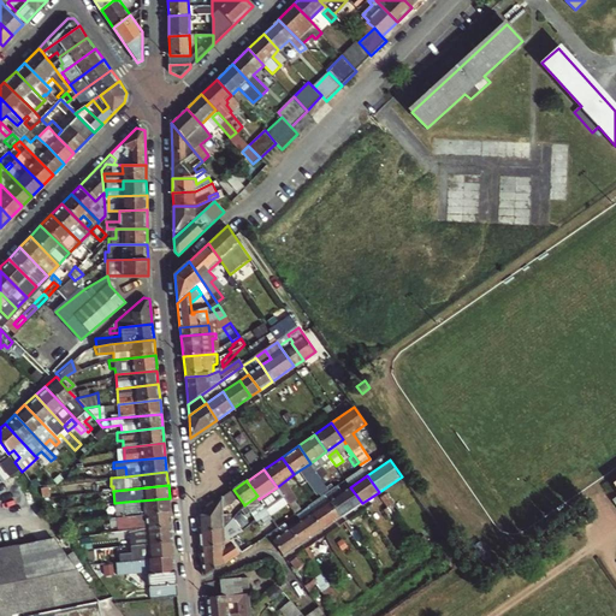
[(288,486),(280,492),(288,502),(295,513),(301,509),(296,503),(298,502),(288,486)]
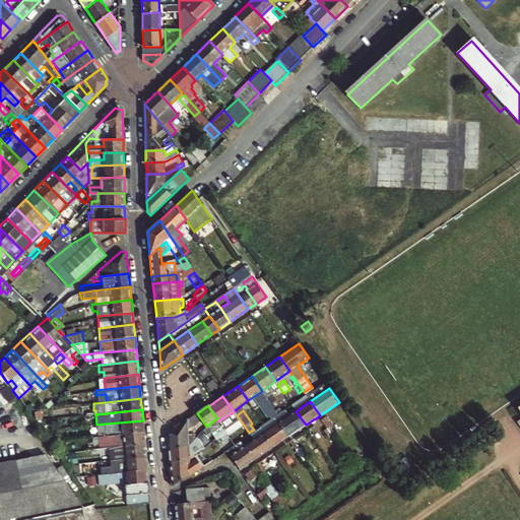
[(279,414),(283,419),(294,434),(306,425),(296,411),(288,416),(284,410),(279,414)]
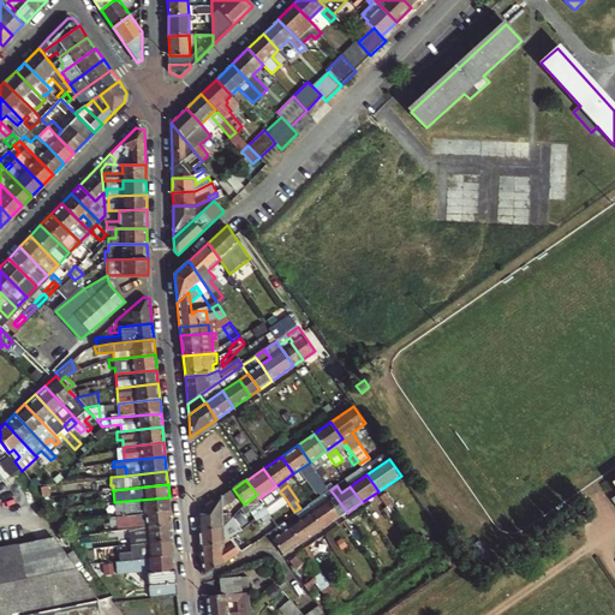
[(199,530),(225,529),(224,508),(236,499),(240,505),(243,502),(233,489),(201,511),(198,518),(199,526),(199,530)]
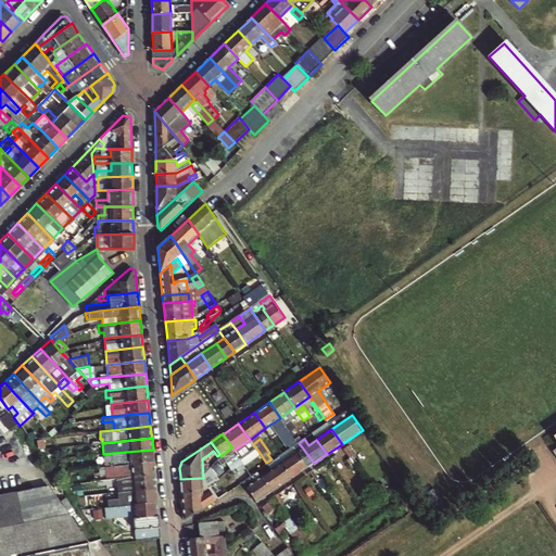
[(292,447),(297,453),(306,468),(314,464),(303,449),(299,443),(298,443),(292,447)]
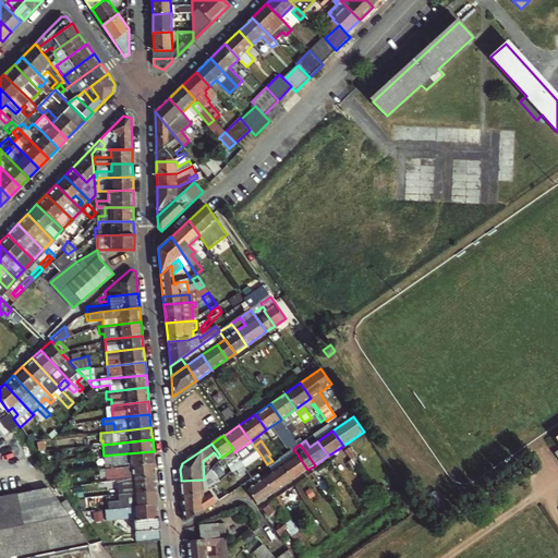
[(359,466),(353,459),(347,450),(344,451),(351,460),(348,462),(353,471),(359,466)]
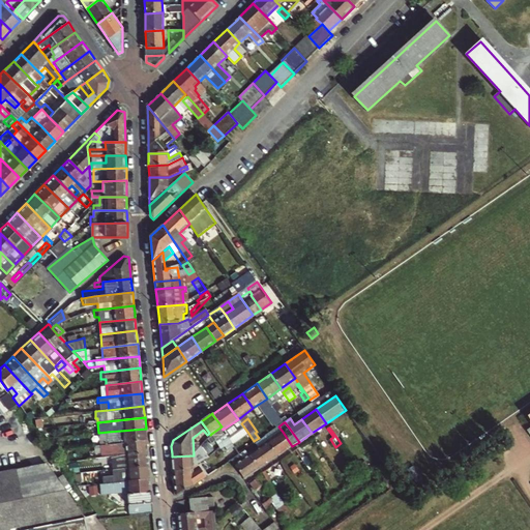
[(146,429),(108,432),(109,444),(147,440),(146,429)]
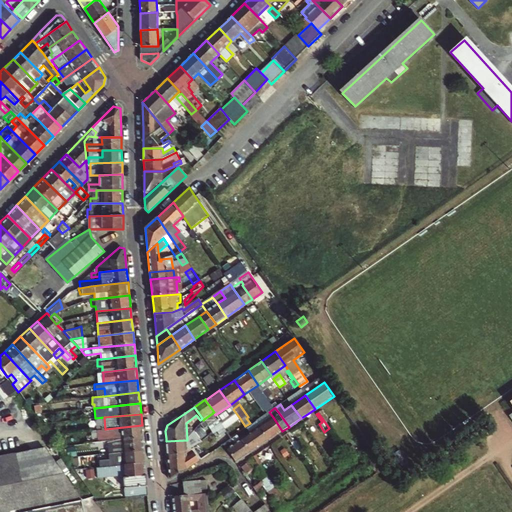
[(269,440),(282,431),(273,417),(260,426),(269,440)]
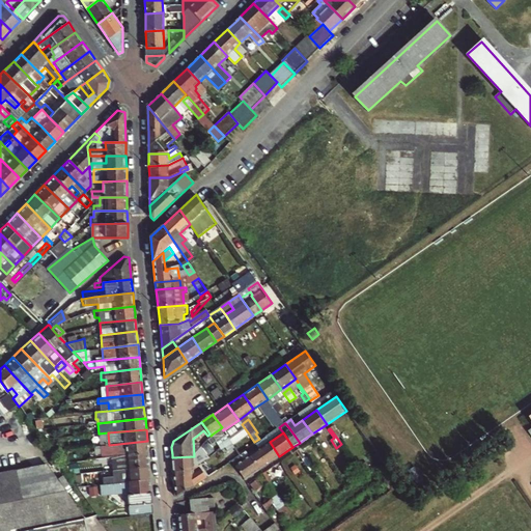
[(232,435),(228,438),(233,444),(238,441),(232,435)]
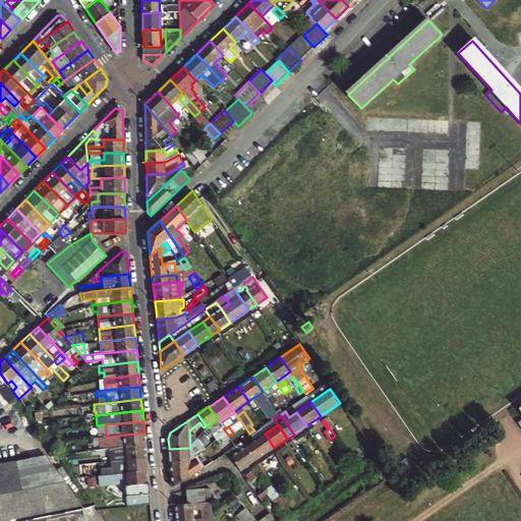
[(235,446),(229,436),(224,429),(215,436),(227,453),(228,452),(236,447),(235,446)]
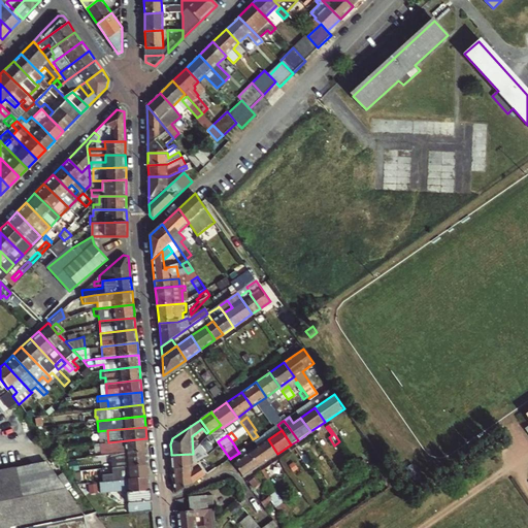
[(195,442),(199,446),(201,443),(204,439),(200,436),(195,442)]
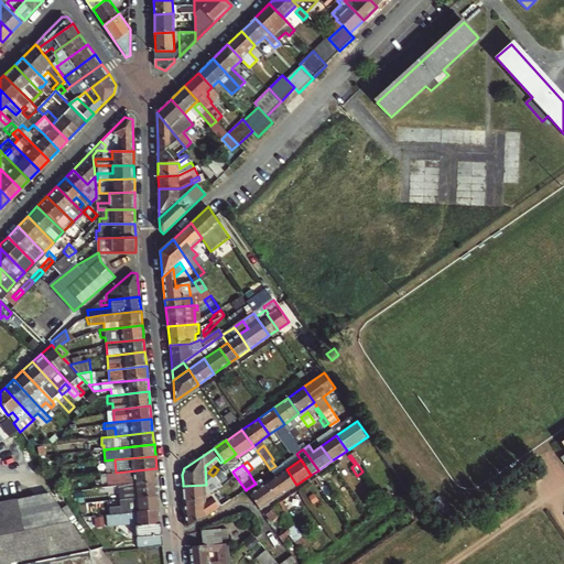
[(158,477),(156,468),(116,473),(107,474),(108,487),(158,483),(158,477)]
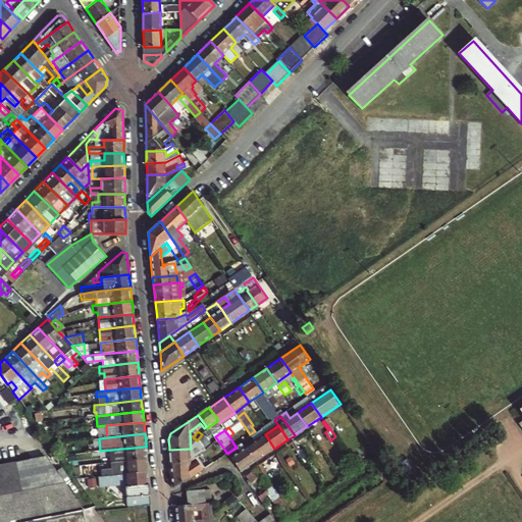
[(256,461),(274,449),(265,434),(247,448),(256,461)]
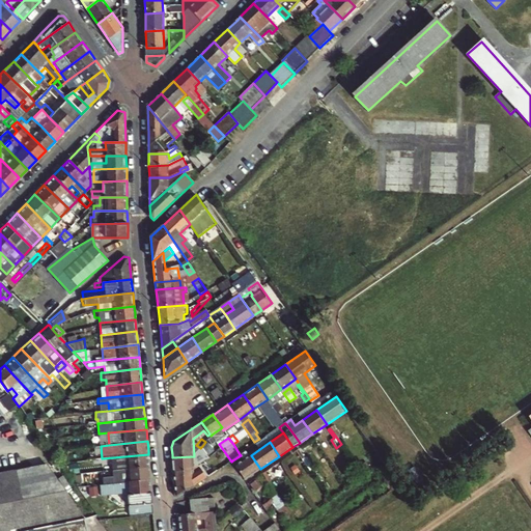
[(194,456),(172,457),(174,473),(194,468),(206,462),(210,458),(202,446),(200,448),(194,456)]
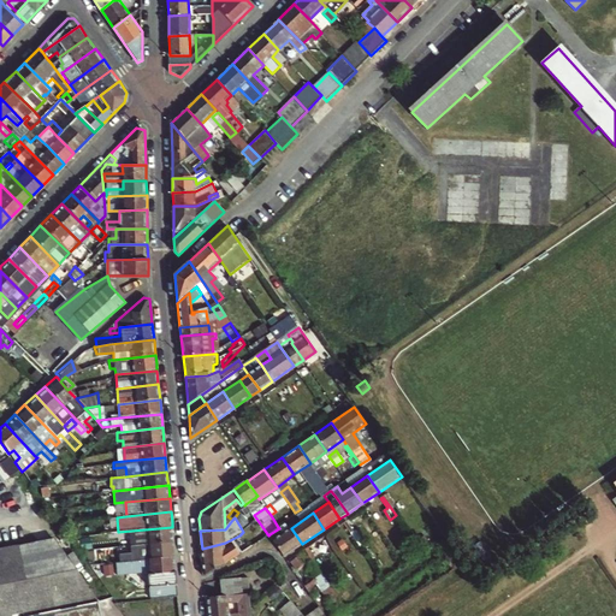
[(284,556),(302,544),(291,528),(286,521),(278,527),(279,528),(270,534),(273,540),(284,556)]
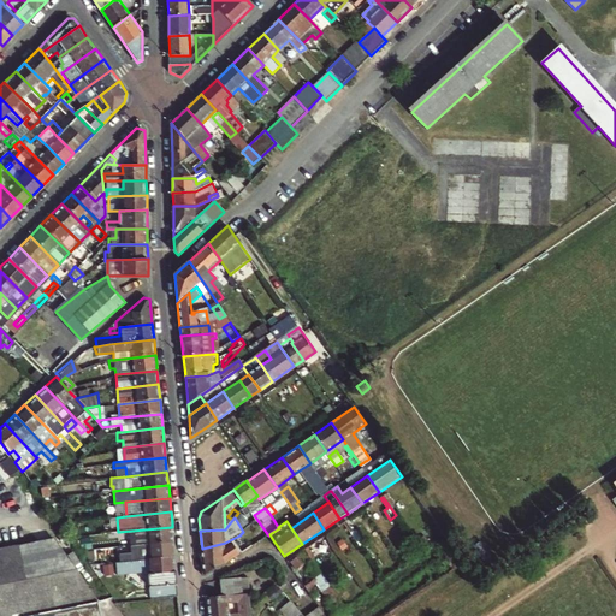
[(348,529),(343,523),(341,526),(348,535),(350,534),(348,529)]
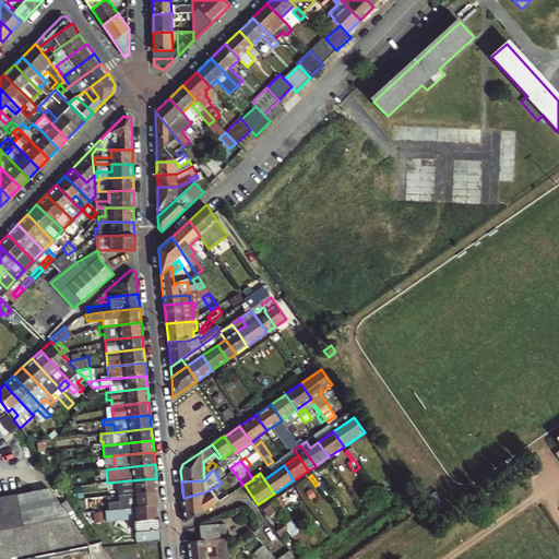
[(119,495),(157,491),(156,478),(107,483),(108,491),(118,490),(119,495)]
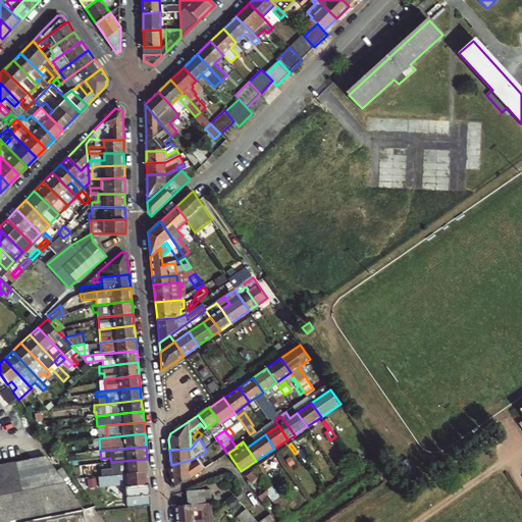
[(0,521),(84,521),(82,507),(45,456),(0,465),(0,521)]
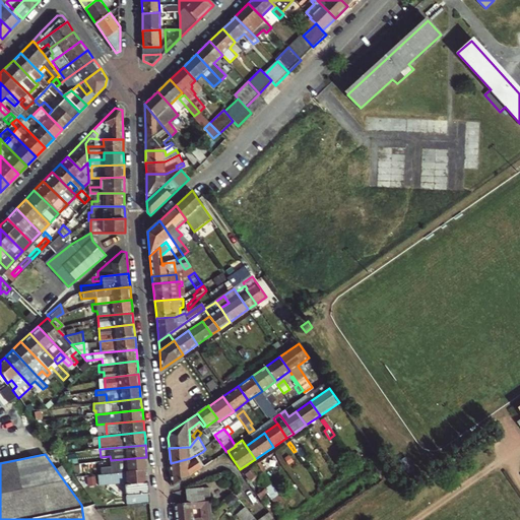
[(190,458),(171,463),(173,485),(190,476),(208,464),(202,455),(191,463),(190,458)]
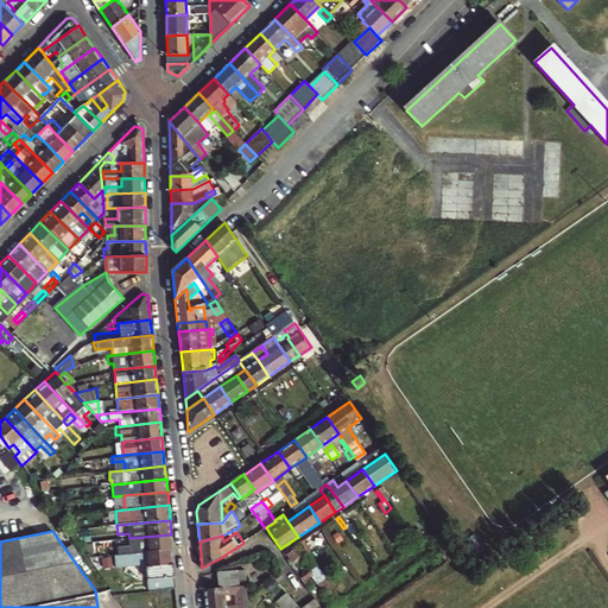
[(122,553),(172,549),(171,534),(130,538),(130,548),(119,548),(119,555),(122,553)]
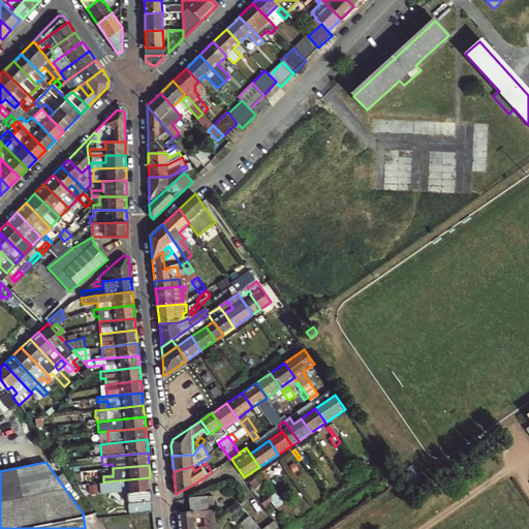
[(127,490),(127,493),(151,491),(150,477),(106,481),(107,492),(127,490)]
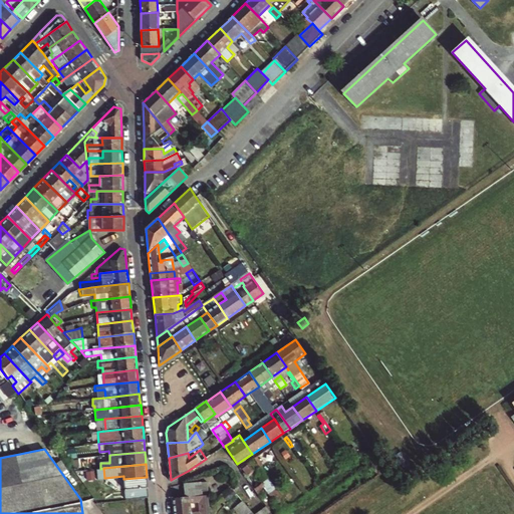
[(147,477),(123,479),(124,496),(142,495),(141,488),(148,487),(148,483),(147,477)]
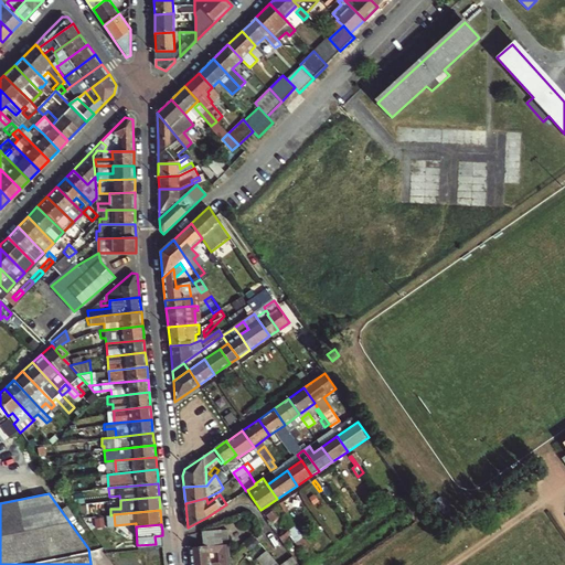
[(210,564),(208,546),(217,545),(220,564),(228,564),(227,555),(226,544),(223,544),(221,529),(201,531),(203,546),(190,548),(191,564),(210,564)]
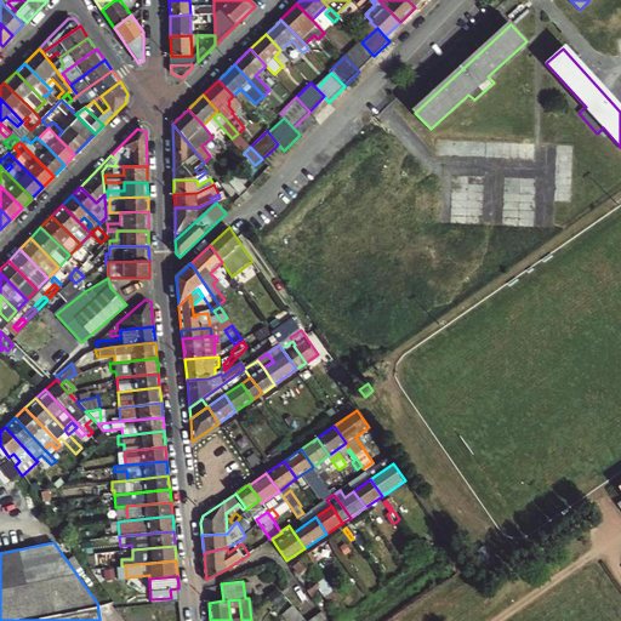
[(271,609),(278,617),(283,614),(292,604),(285,596),(271,609)]
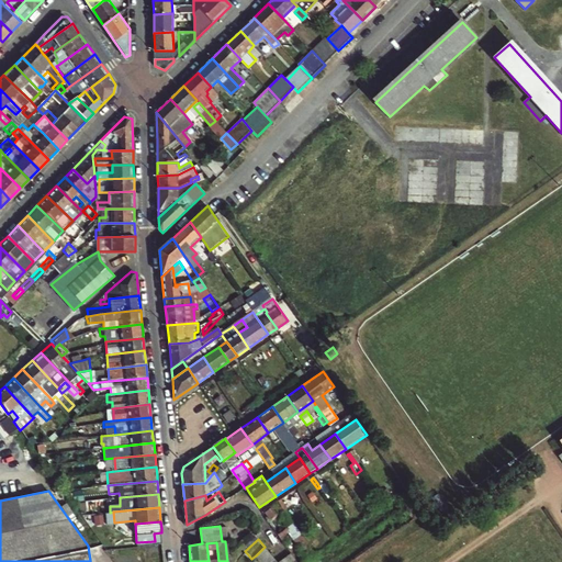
[(272,561),(276,560),(265,547),(256,555),(260,561),(272,561)]
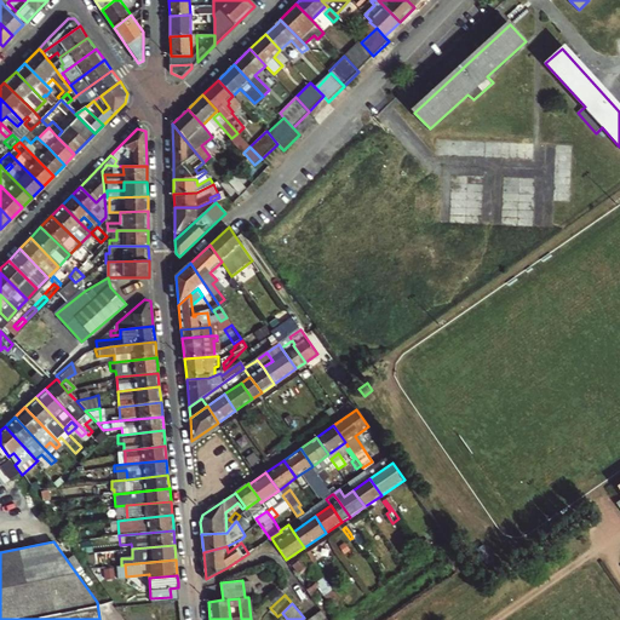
[(327,619),(320,609),(305,619),(327,619)]
